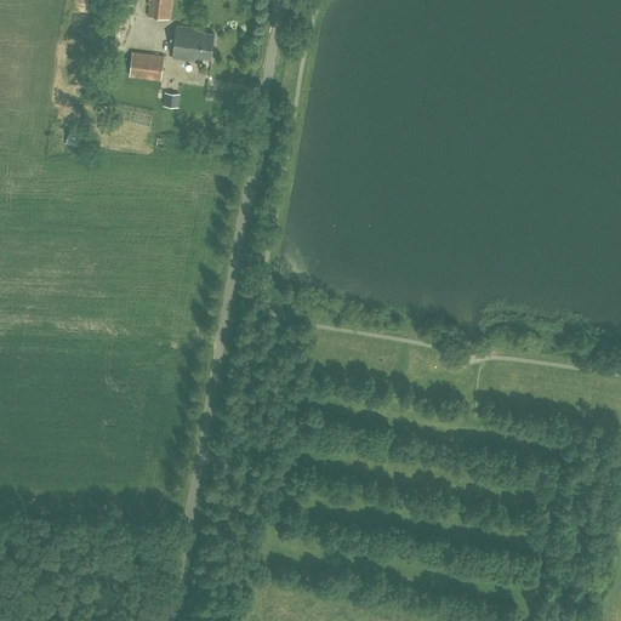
[(171,0),(151,0),(149,17),(170,20),(171,0)]
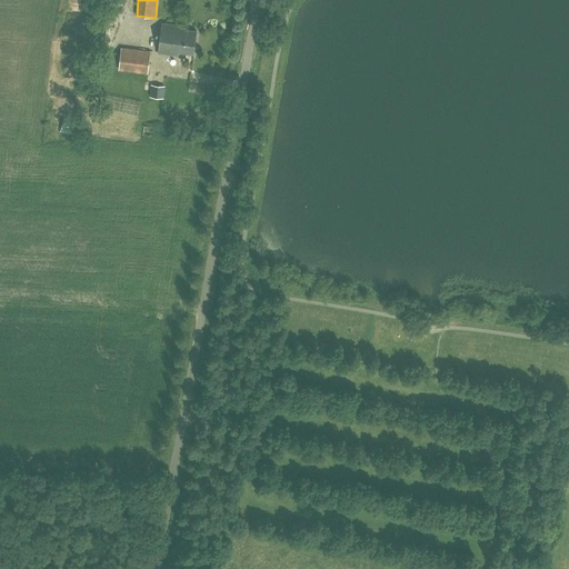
[(197,29),(186,28),(186,25),(162,22),(159,53),(179,56),(179,53),(195,56),(197,29)]
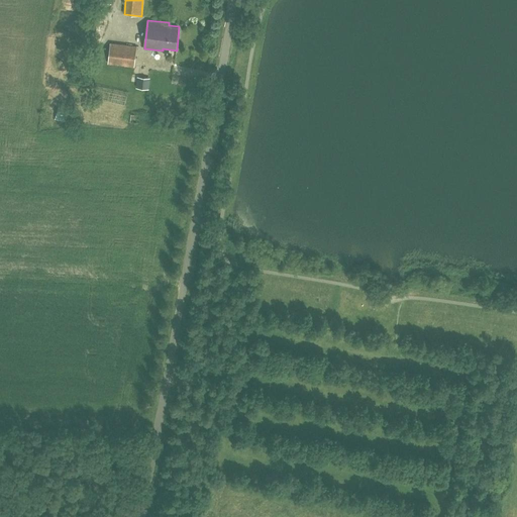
[(137,46),(110,43),(108,64),(135,67),(137,46)]
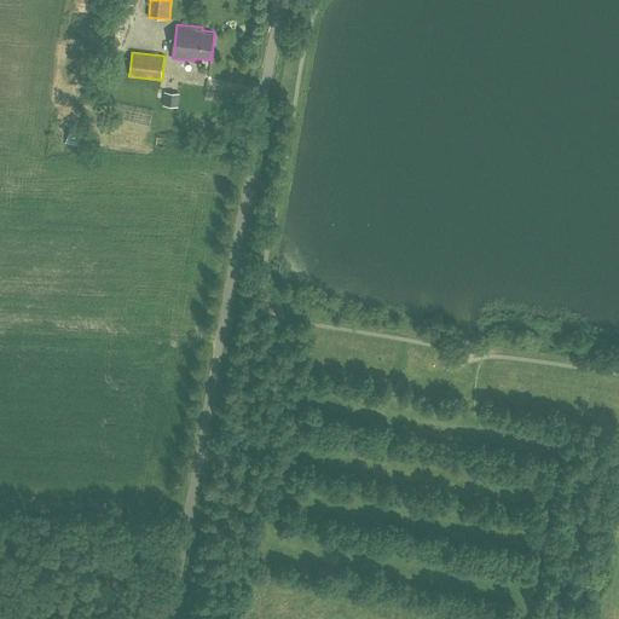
[(102,93),(106,74),(94,70),(87,90),(102,93)]
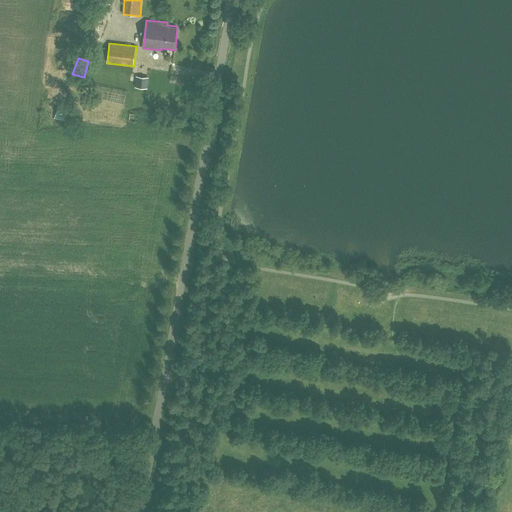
[(149,78),(136,76),(134,87),(148,89),(149,78)]
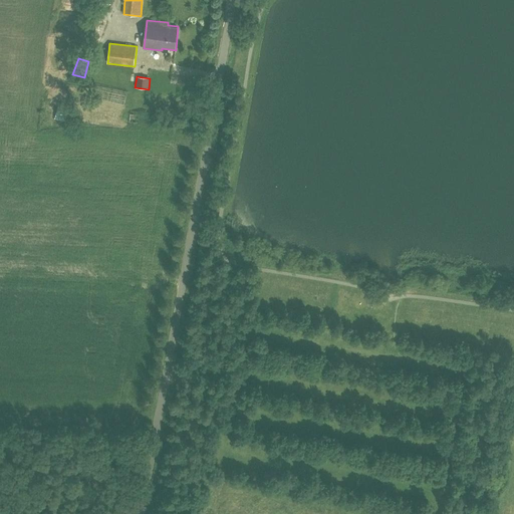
[(64,121),(68,106),(59,104),(54,118),(64,121)]
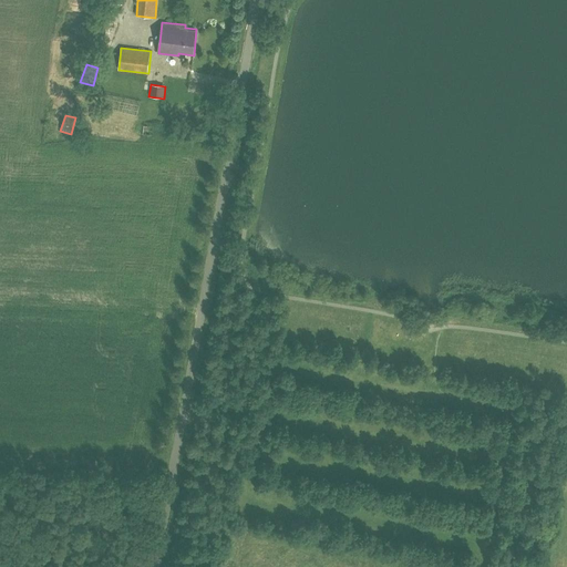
[(154,127),(143,126),(142,135),(154,136),(154,127)]
